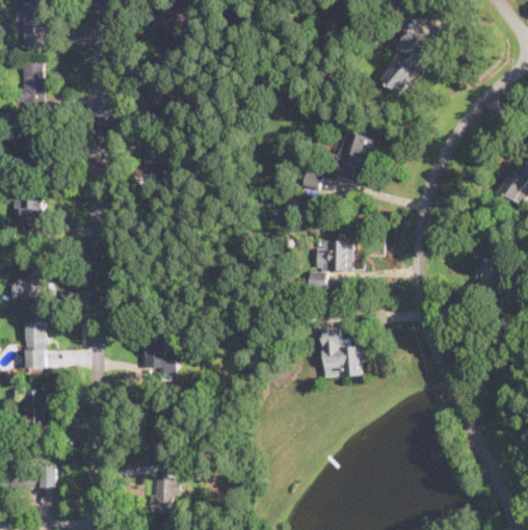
[(42,1),(22,1),(22,44),(42,44),(42,1)]
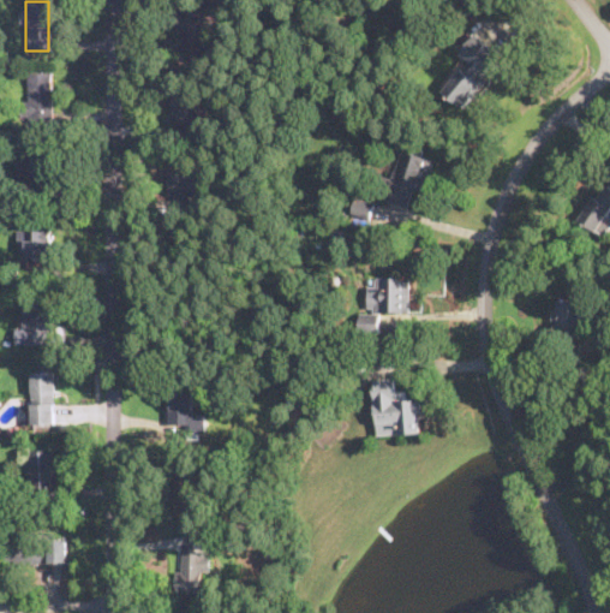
[(465,61),(440,91),(459,108),(483,81),(477,75),(496,53),(473,34),(456,54),(465,61)]
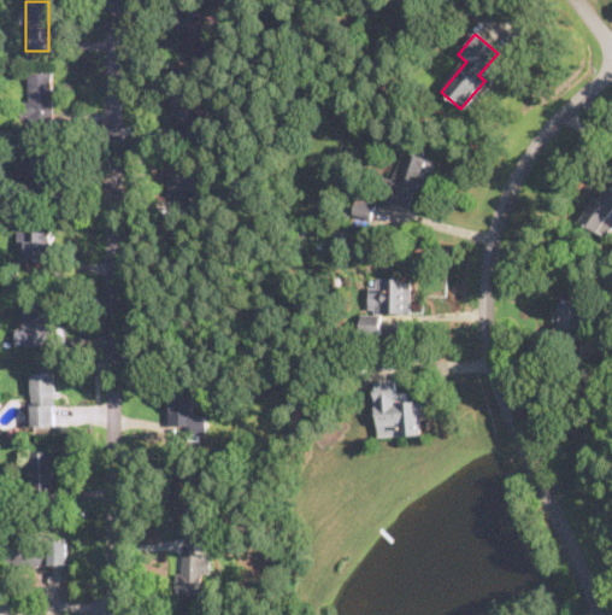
[(24,122),(51,122),(51,72),(24,72),(24,122)]
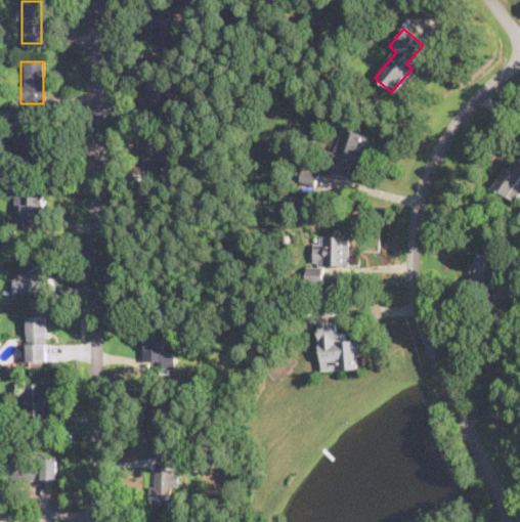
[(326,170),(349,178),(365,133),(342,125),(326,170)]
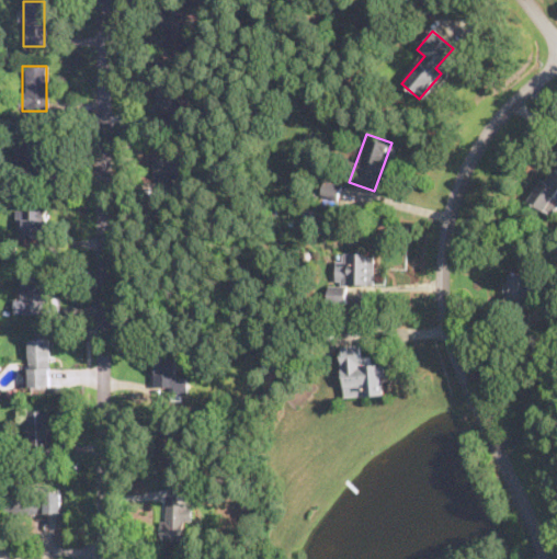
[(46,141),(25,141),(25,174),(46,174),(46,141)]
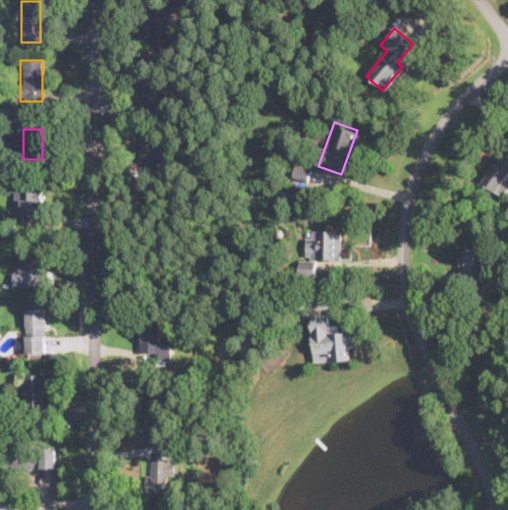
[(479,183),(496,195),(507,176),(507,156),(500,151),(479,183)]
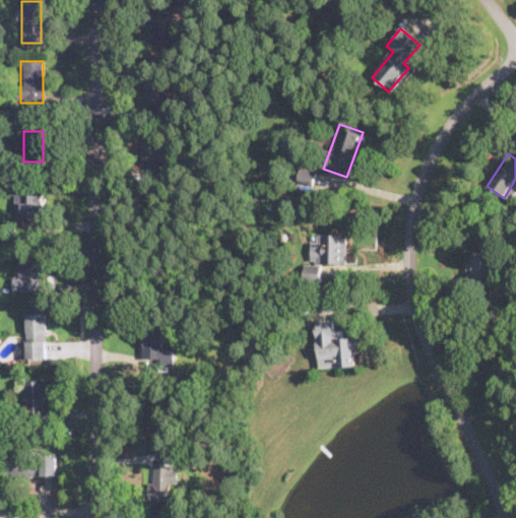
[(14,194),(14,218),(43,218),(43,194),(14,194)]
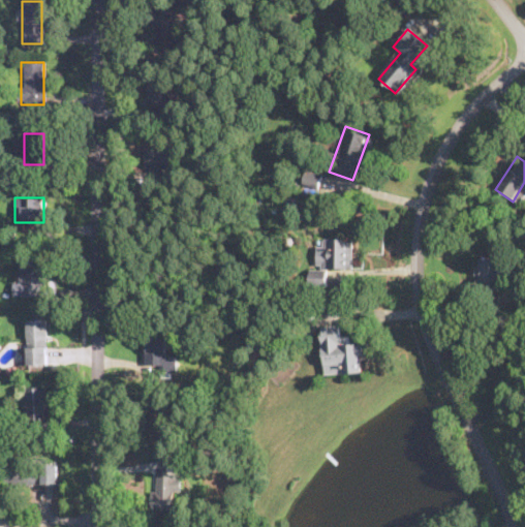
[(322,284),(322,269),(350,270),(350,239),(315,239),(315,270),(307,270),(307,284),(322,284)]
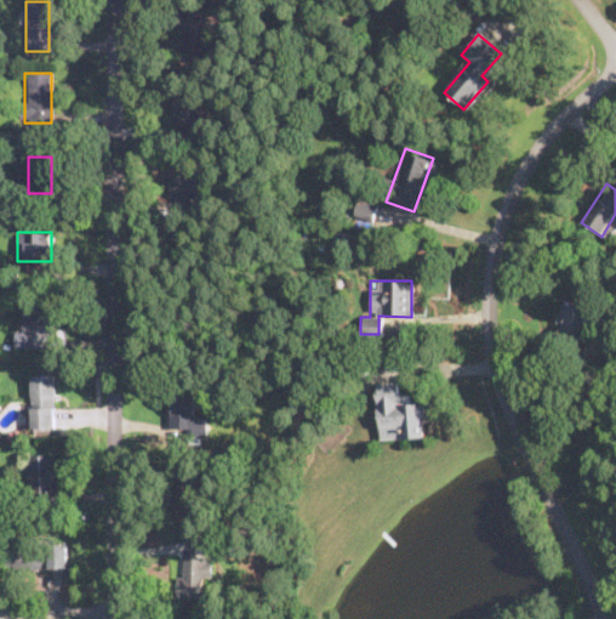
[(583,340),(585,304),(557,302),(555,338),(583,340)]
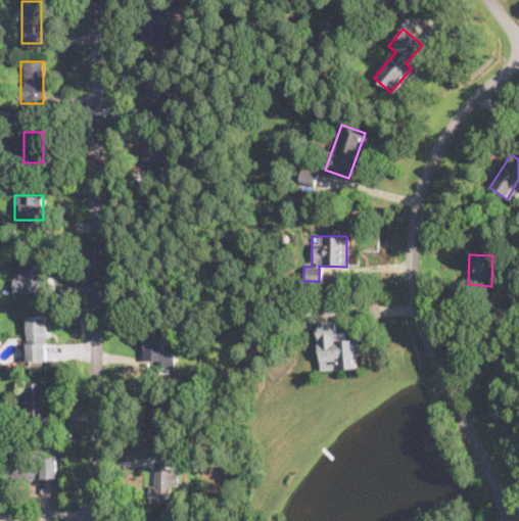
[(42,292),(42,259),(18,259),(18,292),(42,292)]
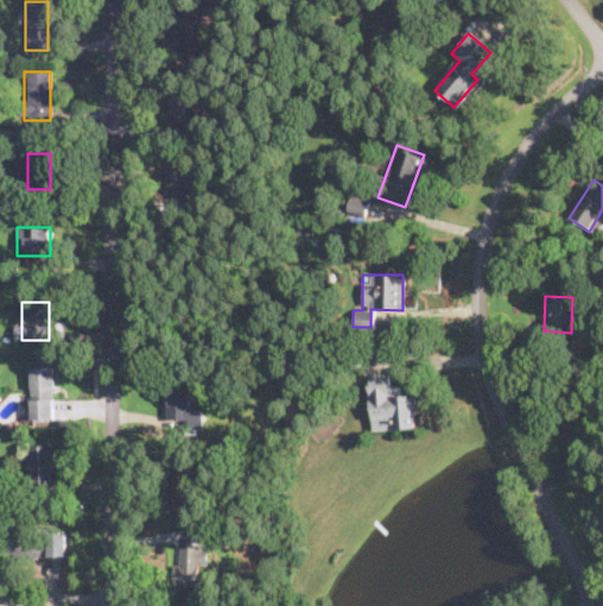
[(52,420),(52,367),(27,367),(27,420),(52,420)]
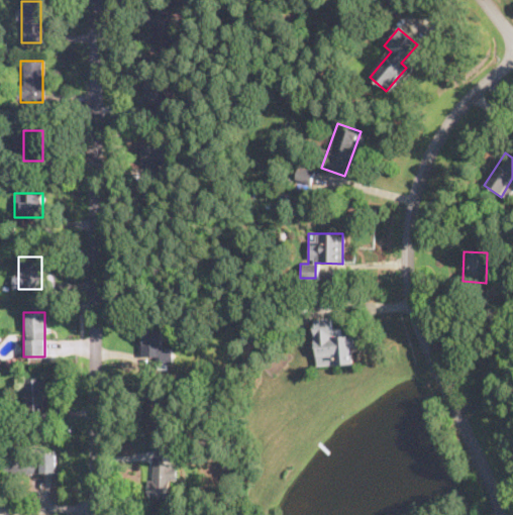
[(314,368),(353,365),(350,335),(331,336),(329,317),(310,319),(314,368)]
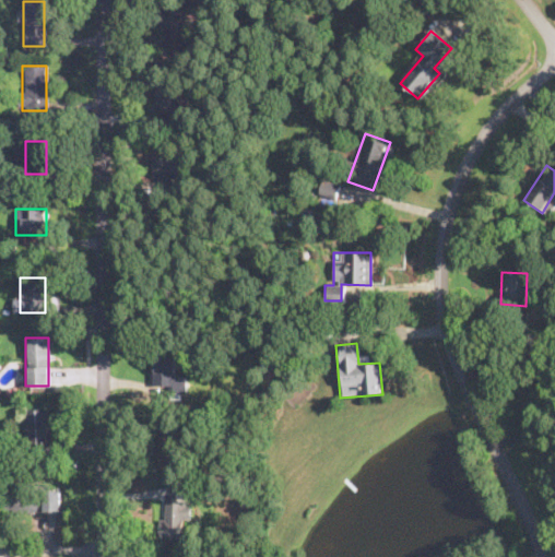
[(184,392),(184,377),(173,377),(173,356),(151,356),(151,392),(184,392)]
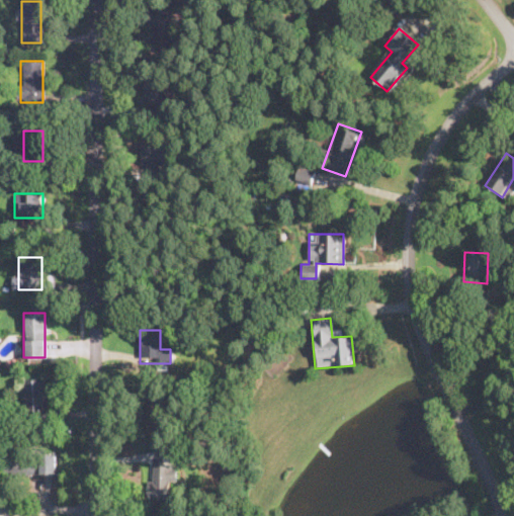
[(44,378),(21,378),(21,411),(44,411),(44,378)]
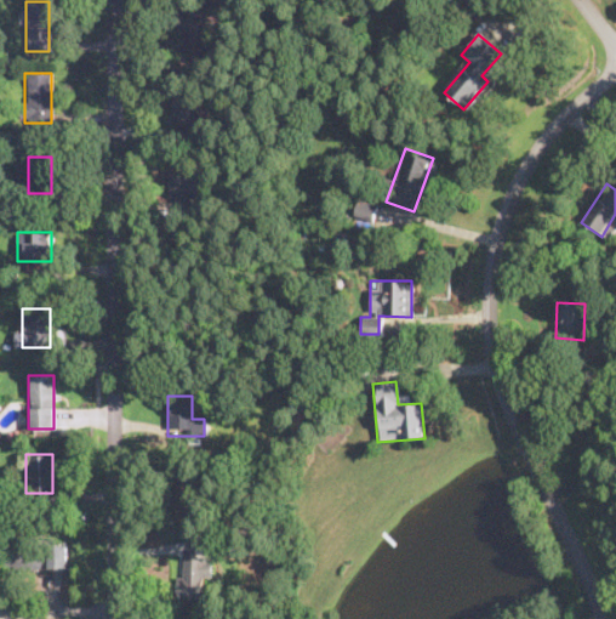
[(198,477),(171,477),(171,521),(198,521),(198,477)]
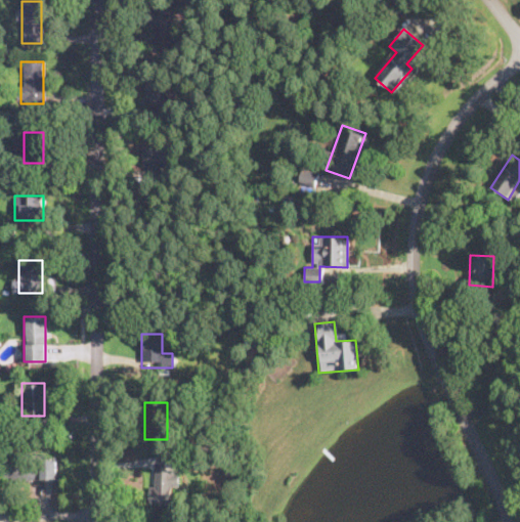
[(3,480),(54,480),(54,459),(3,459),(3,480)]
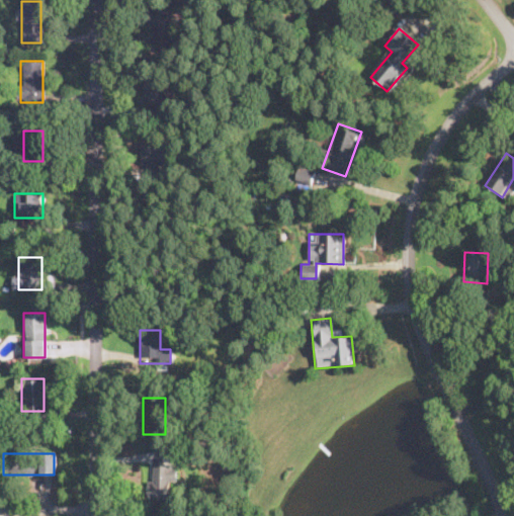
[(174,484),(174,463),(146,463),(146,499),(165,499),(165,484),(174,484)]
